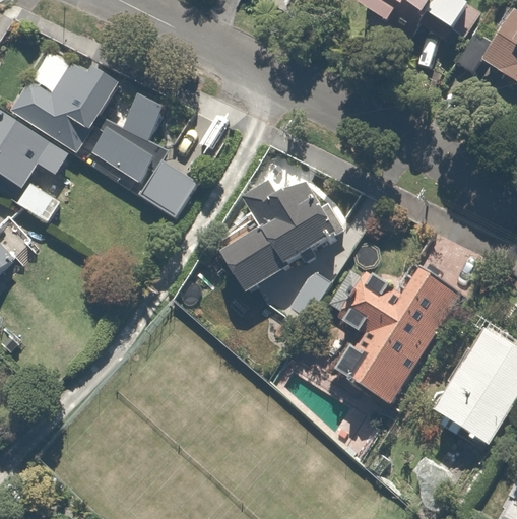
[(359,0),(389,17),(398,0),(406,0),(468,35),(487,2),(483,0),(359,0)]
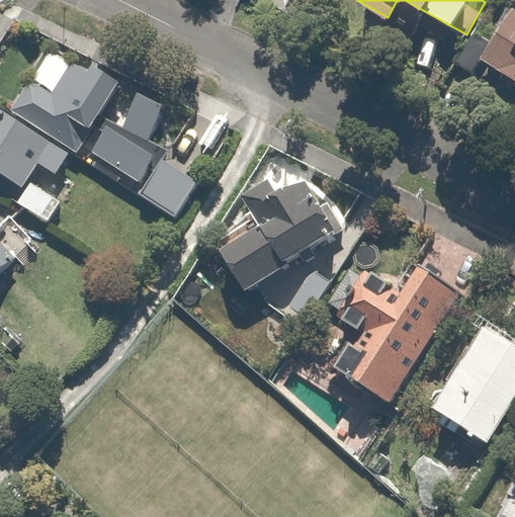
[(514,87),(514,6),(510,3),(474,59),(514,87)]
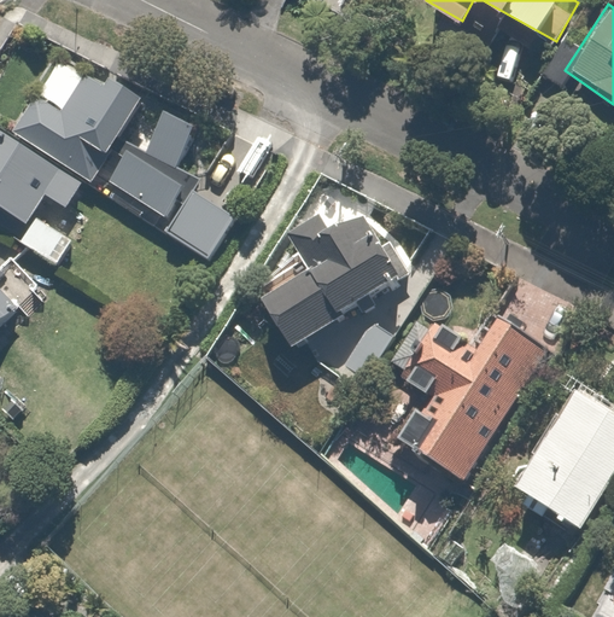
[(97,176),(142,93),(93,65),(69,109),(39,92),(17,132),(97,176)]
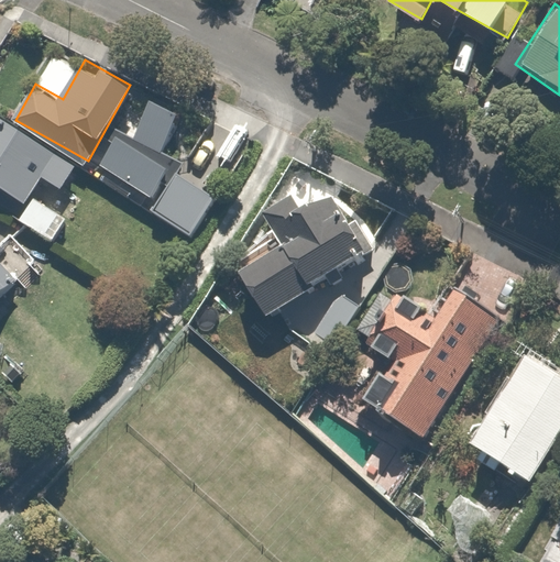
[(154,99),(130,141),(117,133),(98,165),(145,194),(165,162),(151,153),(176,112),(154,99)]
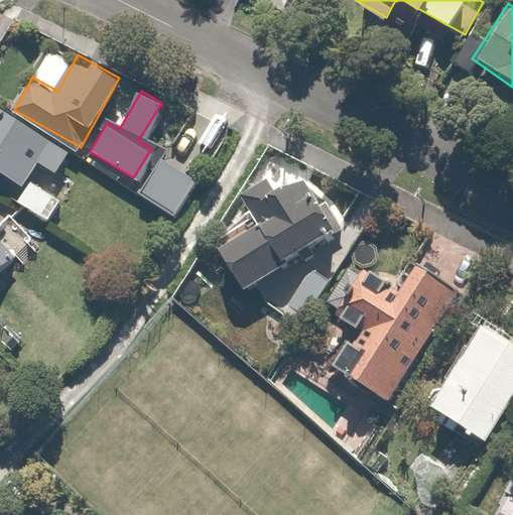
[(0,173),(18,185),(35,160),(53,172),(69,150),(0,105),(0,173)]
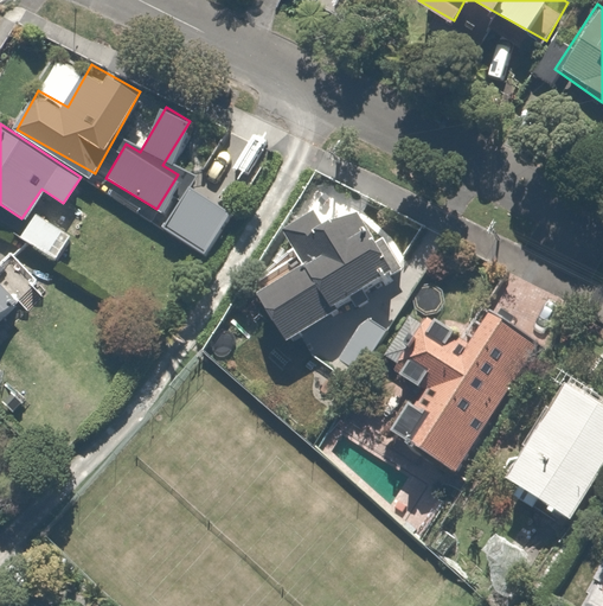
[(225,212),(190,186),(159,228),(193,254),(225,212)]
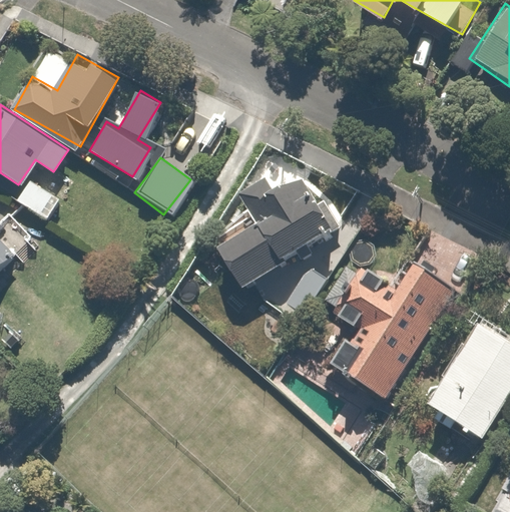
[(260,221),(250,208),(208,235),(242,288),(341,224),(308,172),(276,192),(285,205),(260,221)]
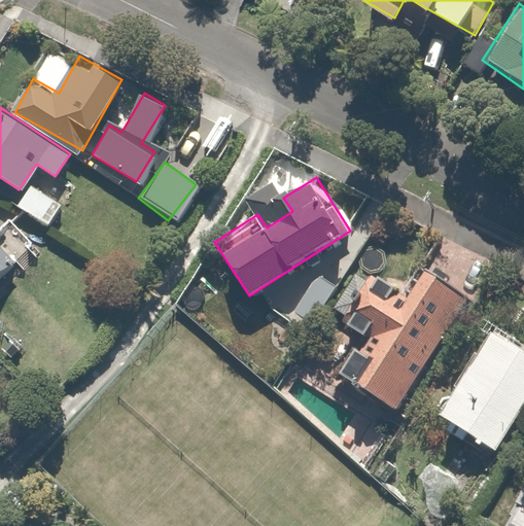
[(55,202),(30,186),(18,206),(42,221),(55,202)]
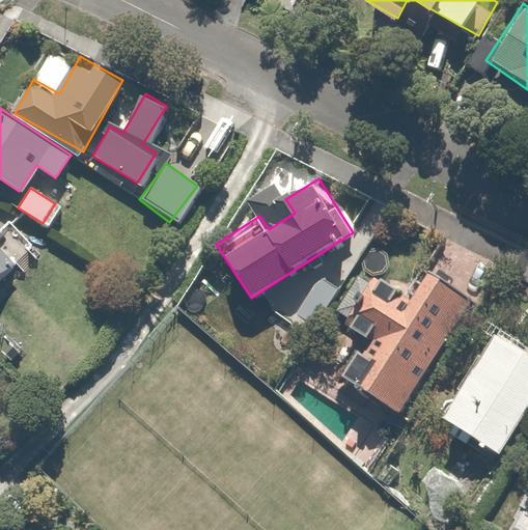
[(14,221),(0,231),(0,249),(17,269),(37,252),(14,221)]
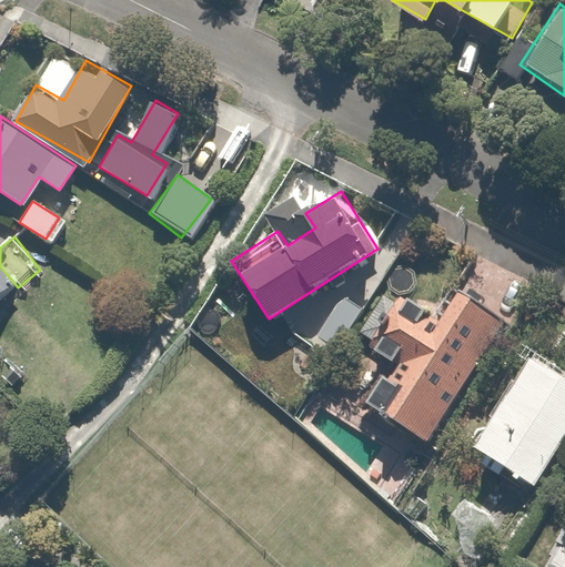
[(0,294),(9,286),(0,275),(0,294)]
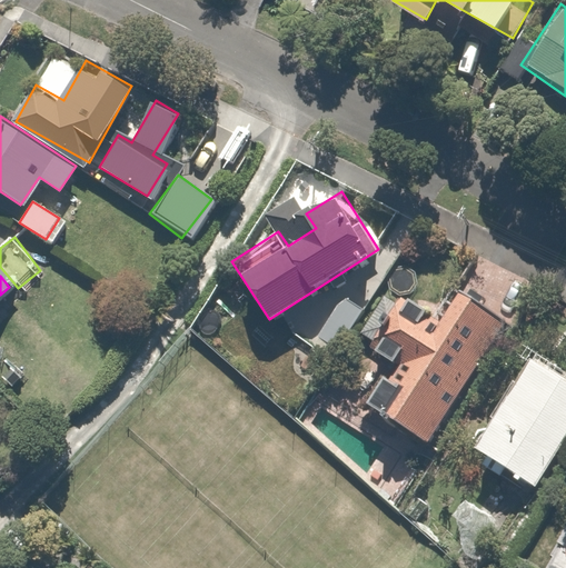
[(505,320),(450,285),(435,309),(406,290),(369,348),(395,364),(368,405),(426,442),(505,320)]
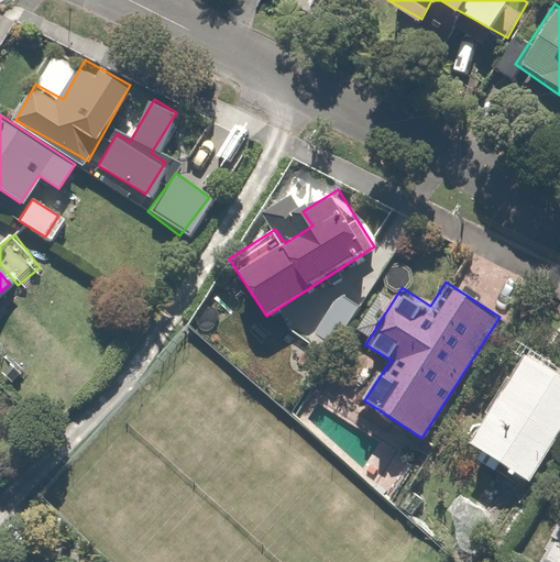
[(559,432),(559,374),(525,352),(470,442),(531,480),(559,432)]
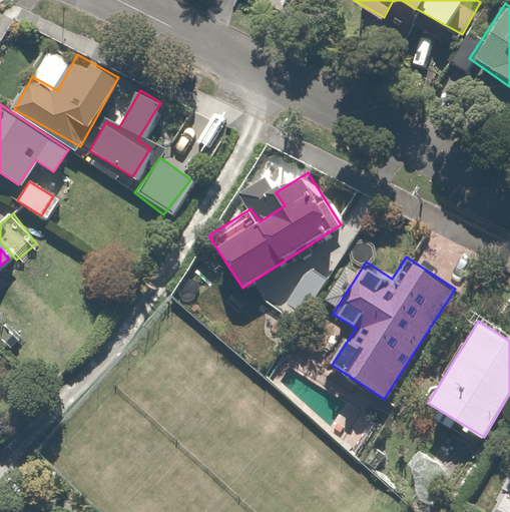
All buildings are outlined.
